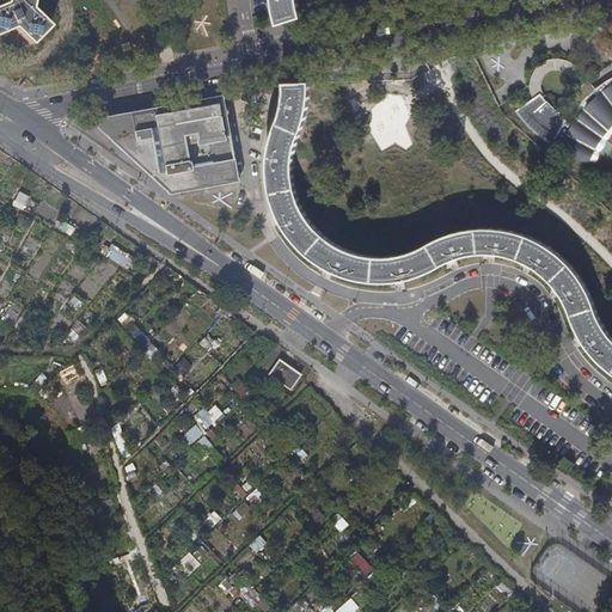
[(0,31),(13,26),(29,43),(47,25),(31,11),(29,6),(30,0),(5,0),(1,6),(0,6),(0,31)]
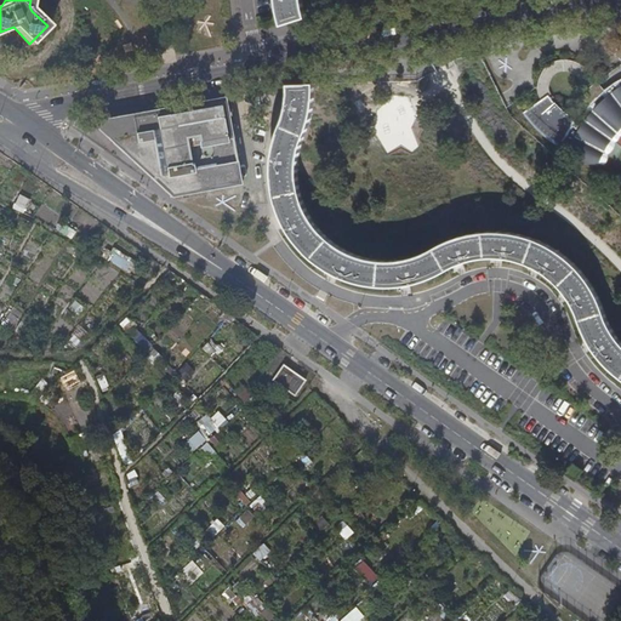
[(278,0),(279,1),(284,26),(305,16),(305,13),(302,0),(278,0)]
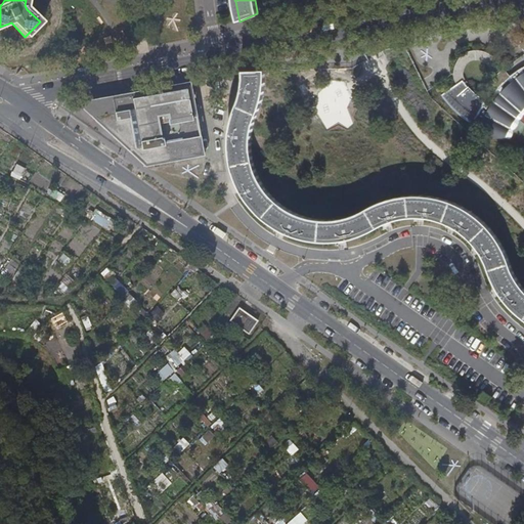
[(461,80),(446,90),(440,95),(451,107),(463,118),(477,127),(476,131),(500,139),(511,123),(522,107),(523,104),(523,64),(516,69),(504,78),(493,89),(485,101),(470,89),(461,80)]
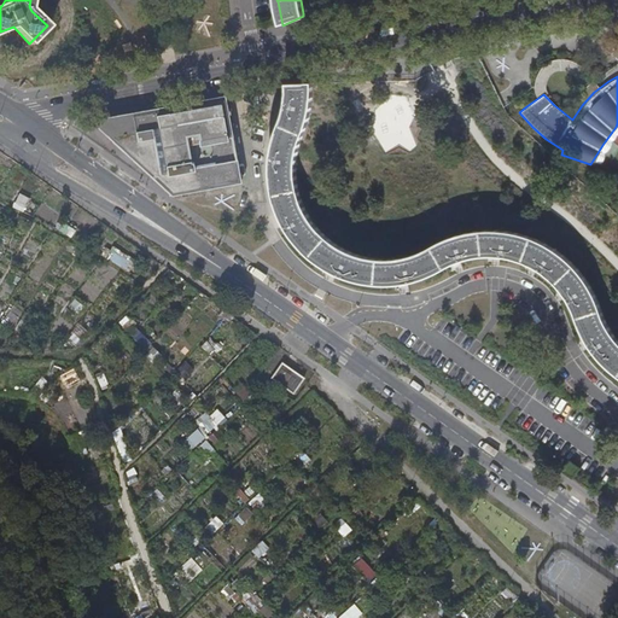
[(617,342),(610,332),(602,318),(595,298),(588,284),(578,270),(567,260),(555,250),(540,242),(524,235),(506,231),(479,231),(455,237),(438,244),(417,255),(396,258),(380,258),(363,255),(342,248),(327,237),(314,222),(303,207),(298,191),(296,172),(297,156),(302,134),(308,117),(310,104),(312,83),(287,83),(286,104),(283,120),(275,139),(272,162),(273,178),(277,198),(281,214),(289,228),(305,249),(318,261),(336,270),(353,278),(375,283),(396,283),(418,279),(433,273),(462,258),(481,255),(496,254),(513,256),(526,261),(543,270),(552,278),(561,287),(572,303),(582,327),(592,347),(602,361),(617,373),(617,342)]
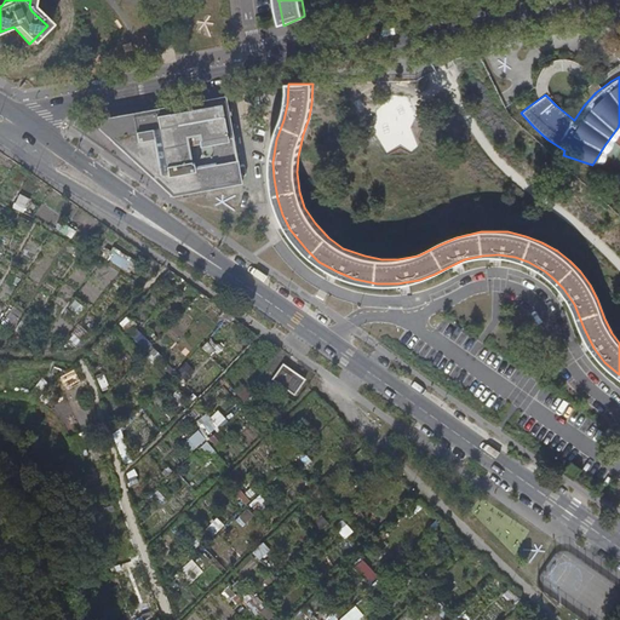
[(224,97),(195,102),(91,124),(115,144),(114,145),(172,197),(241,185),(224,97)]
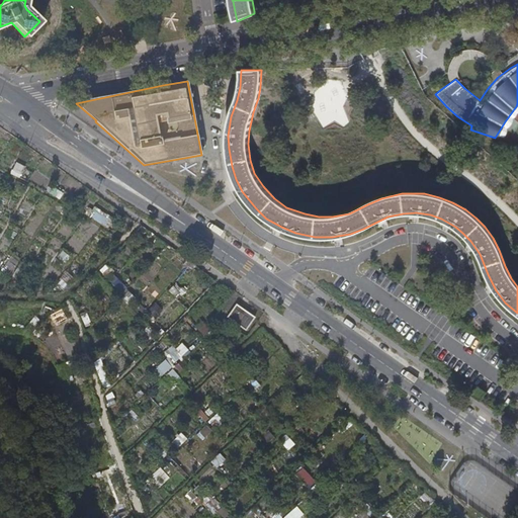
[(11,173),(20,178),(26,167),(17,162),(11,173)]
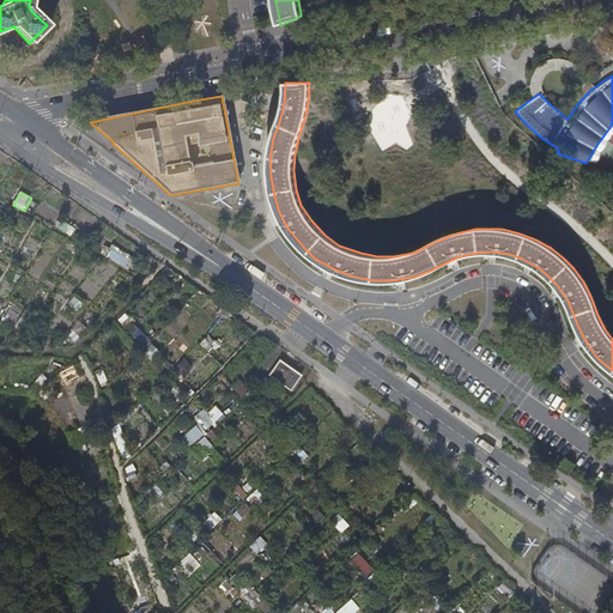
[(73,235),(77,225),(59,219),(55,229),(73,235)]
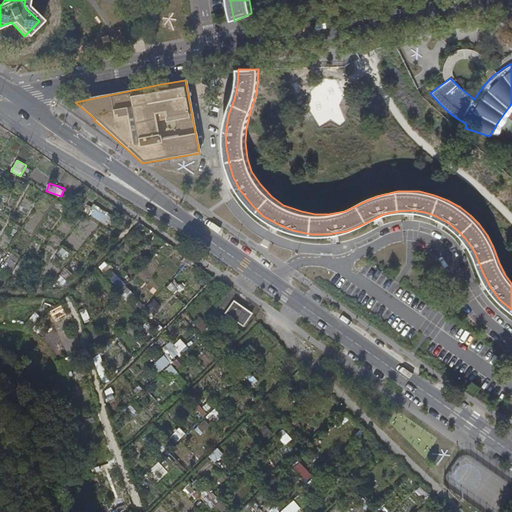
[(94,204),(88,213),(107,225),(113,216),(94,204)]
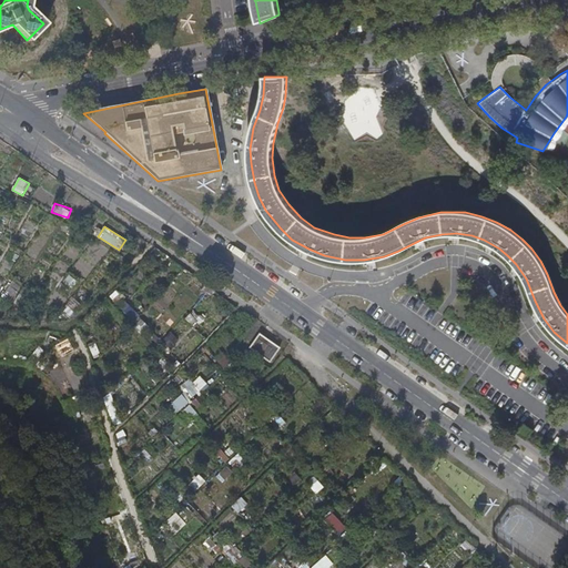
[(72,287),(77,280),(69,275),(64,283),(72,287)]
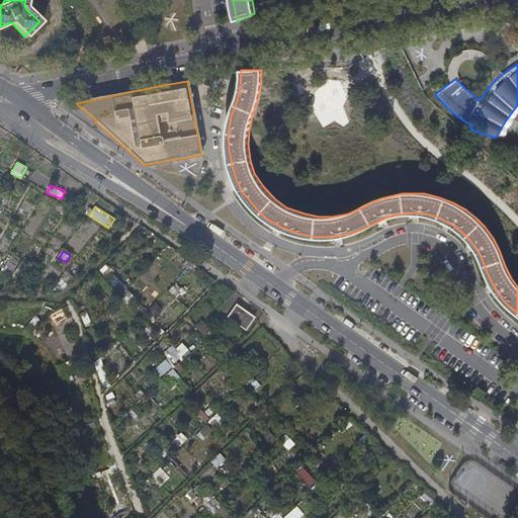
[(106,264),(100,270),(121,293),(127,287),(106,264)]
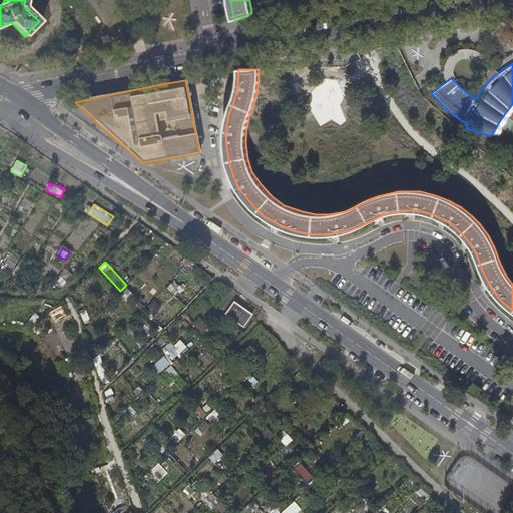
[(174,283),(169,289),(176,295),(181,289),(174,283)]
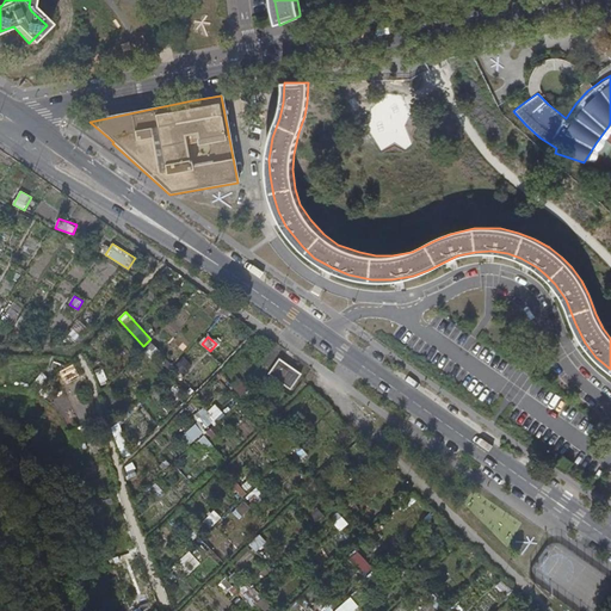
[(176,368),(181,375),(191,365),(185,358),(176,368)]
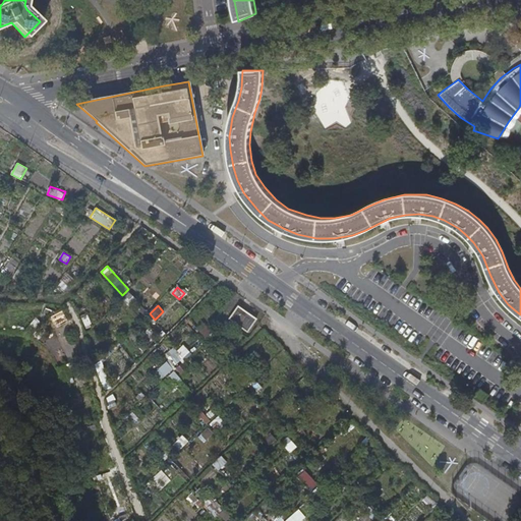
[(251,332),(258,317),(238,306),(230,322),(251,332)]
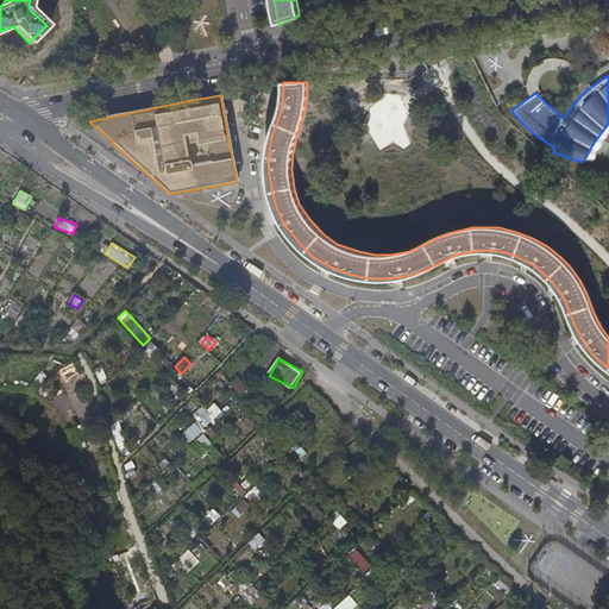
[(70,382),(82,376),(76,364),(64,370),(70,382)]
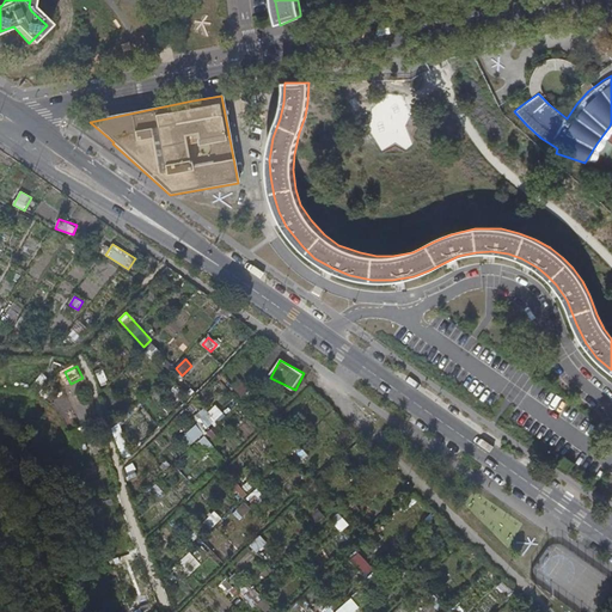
[(101,385),(109,383),(104,368),(97,371),(101,385)]
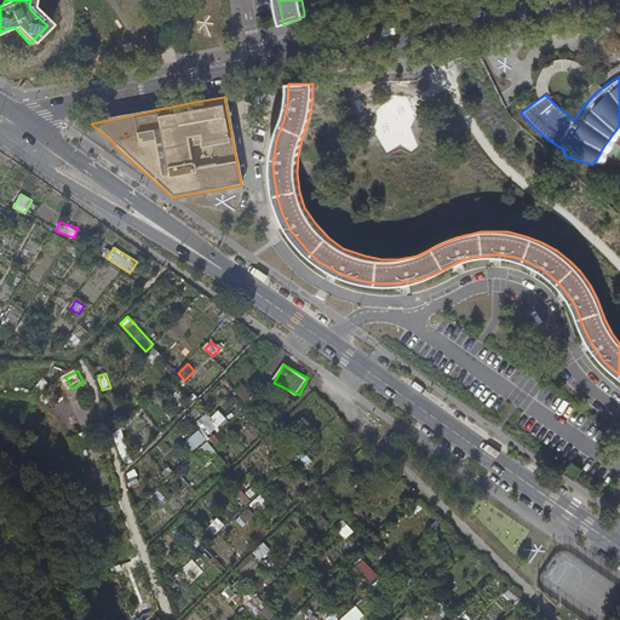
[(246,402),(254,395),(244,383),(235,391),(246,402)]
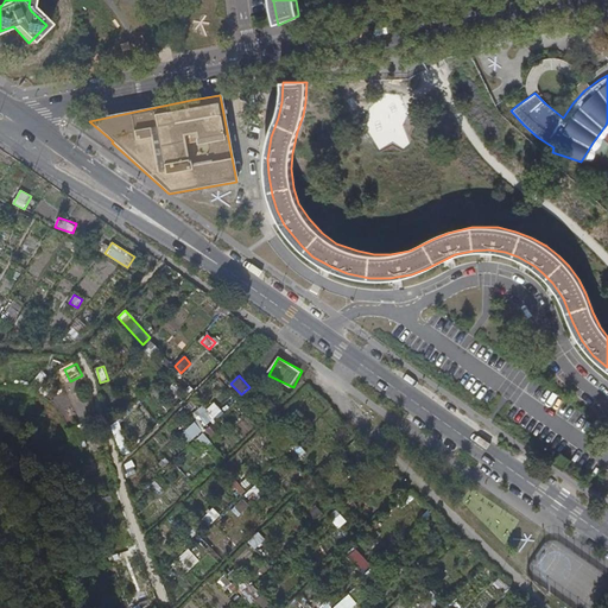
[(181,432),(187,442),(206,432),(202,425),(223,415),(216,401),(195,413),(200,423),(181,432)]
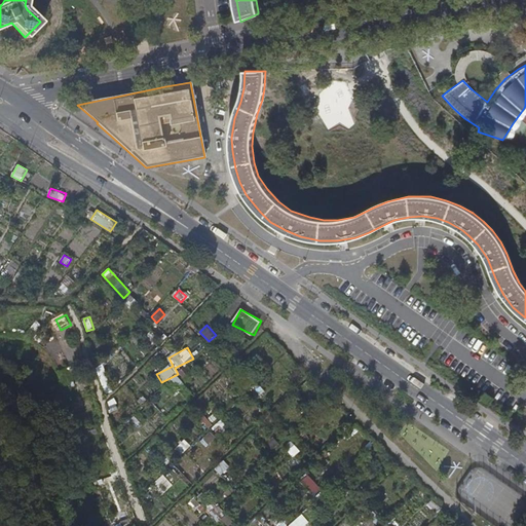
[(484,391),(478,401),(487,407),(493,398),(484,391)]
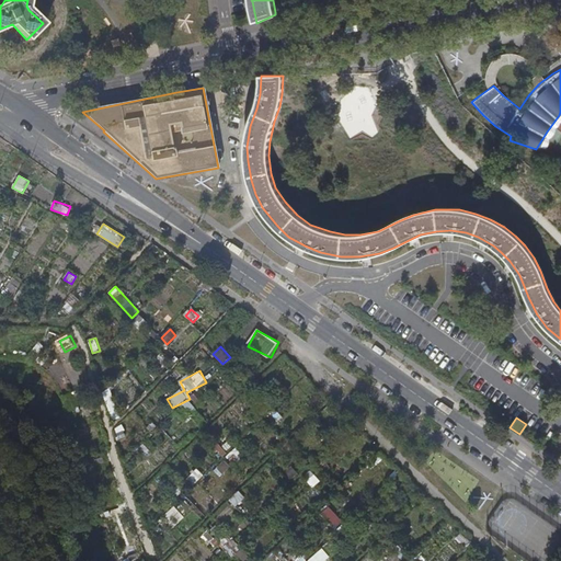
[(232,462),(242,456),(238,448),(228,455),(232,462)]
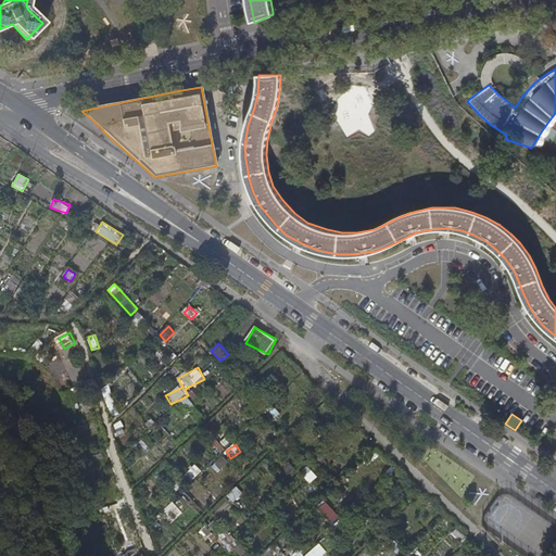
[(193,480),(202,471),(196,465),(187,474),(193,480)]
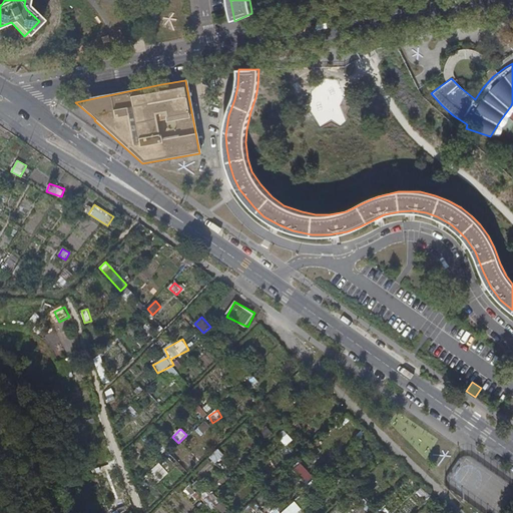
[(287,446),(294,440),(288,434),(281,439),(287,446)]
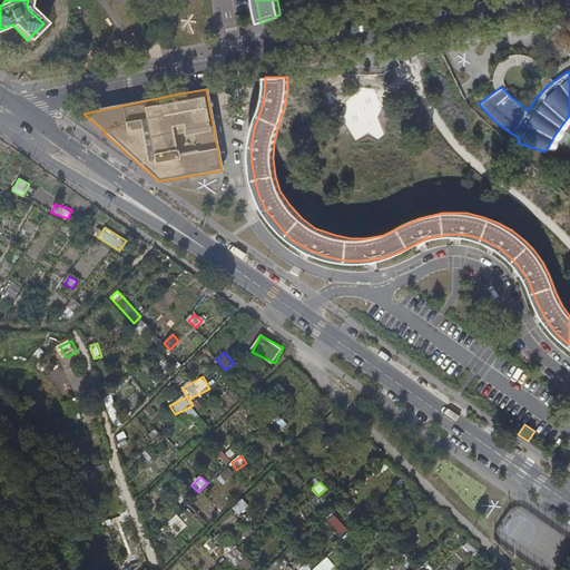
[(241,516),(249,505),(243,499),(234,509),(241,516)]
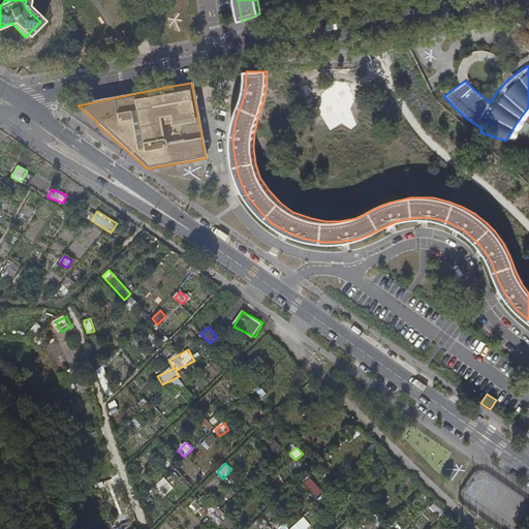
[(172,485),(180,480),(176,473),(168,477),(172,485)]
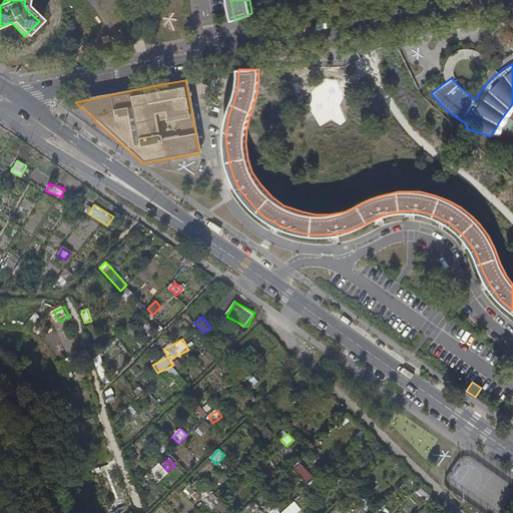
[(159,463),(151,472),(161,481),(169,473),(159,463)]
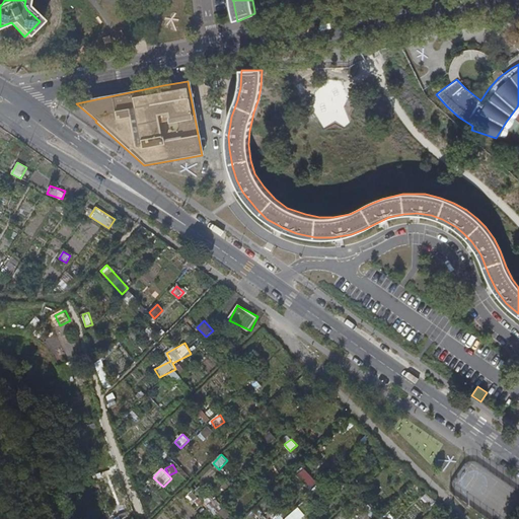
[(191,491),(187,499),(201,507),(204,502),(210,506),(208,510),(217,515),(223,503),(198,489),(195,493),(191,491)]
